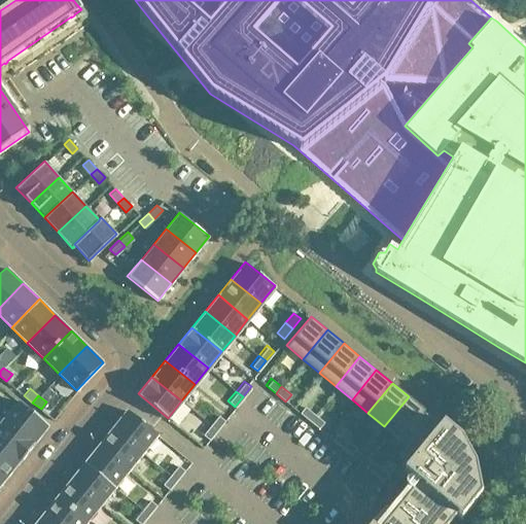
[(409,396),(384,426),(400,440),(424,410),(409,396)]
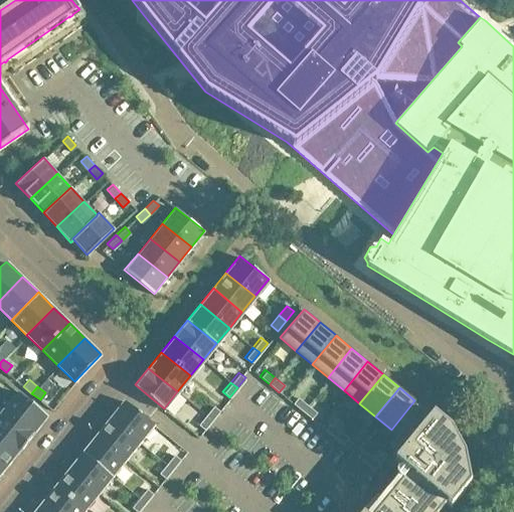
[(3,408),(33,433),(47,414),(17,390),(3,408)]
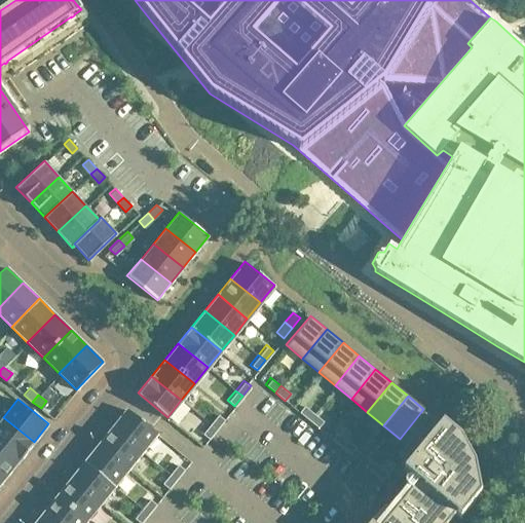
[(297,410),(307,418),(313,412),(303,404),(297,410)]
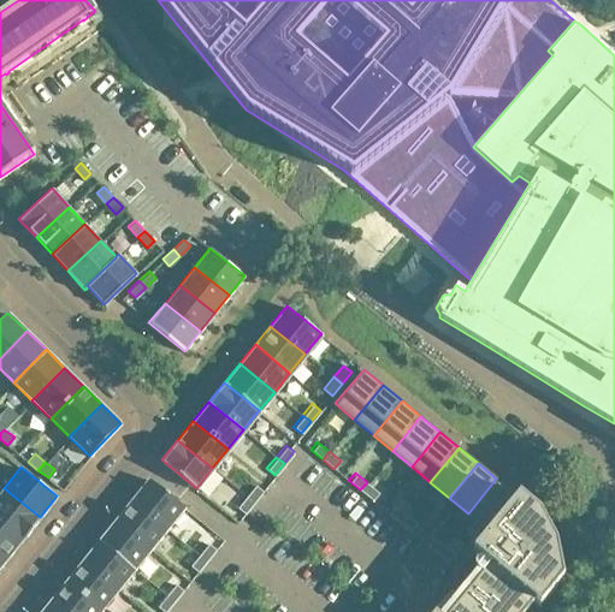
[(130,498),(166,528),(183,506),(161,488),(148,477),(130,498)]
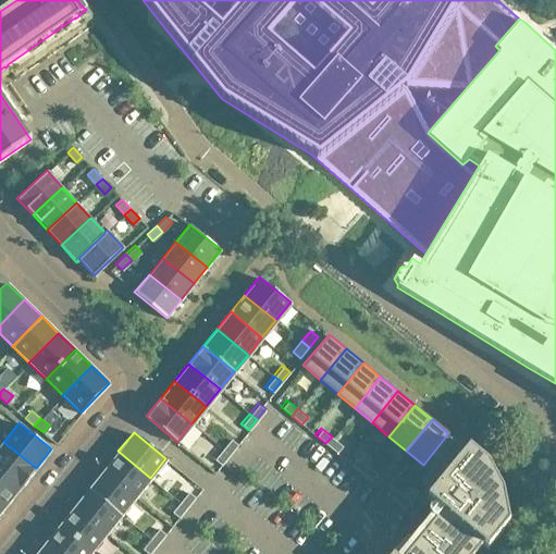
[(448,433),(423,465),(441,479),(466,447),(448,433)]
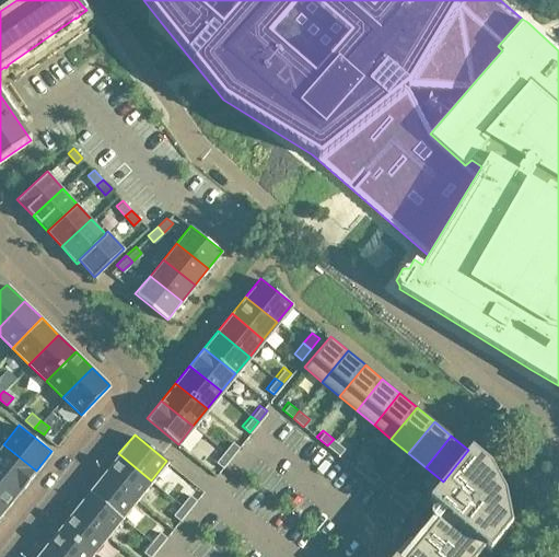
[(327,445),(338,454),(344,448),(334,439),(327,445)]
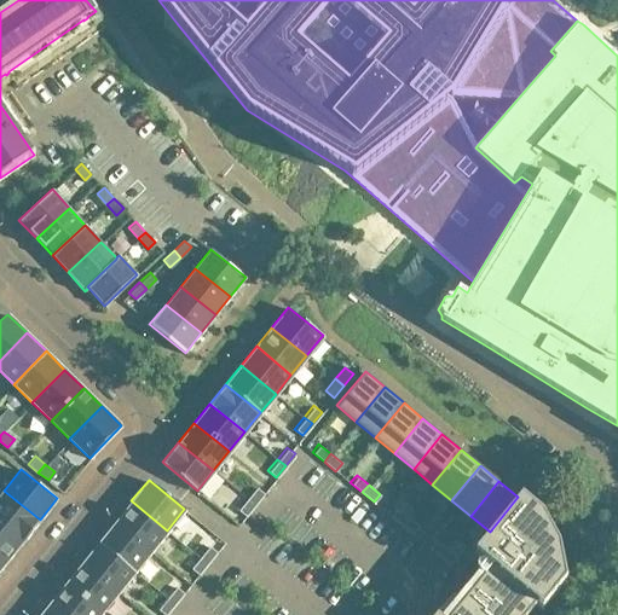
[(254,504),(264,492),(256,486),(247,497),(254,504)]
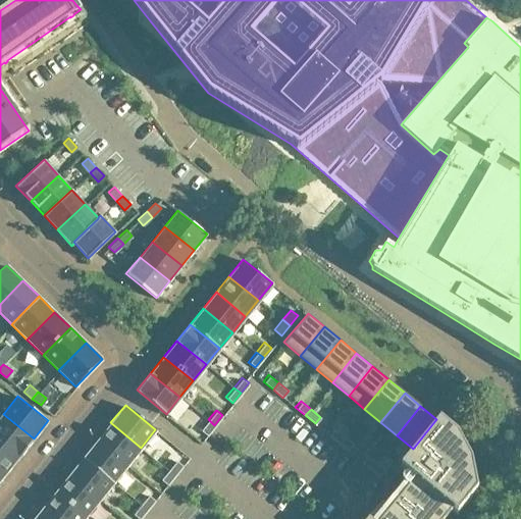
[(0,439),(19,456),(34,438),(3,414),(0,417),(0,439)]
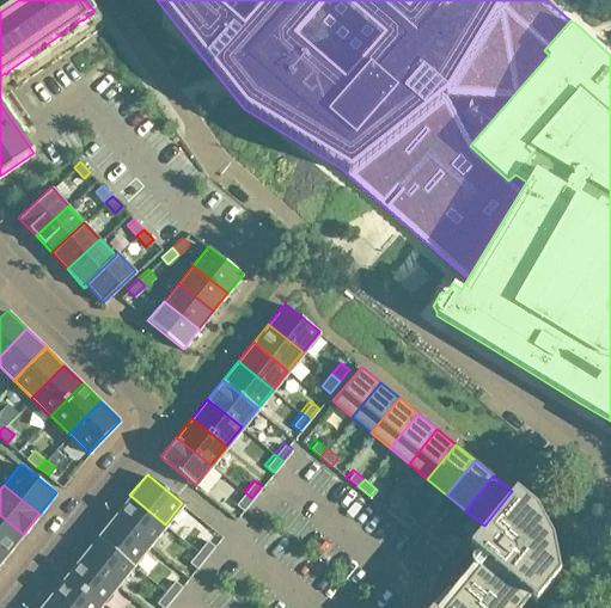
[(431,607),(432,607),(431,607),(520,607),(531,596),(536,601),(542,594),(558,572),(553,539),(536,508),(515,490),(469,547),(481,557),(439,607),(431,607)]
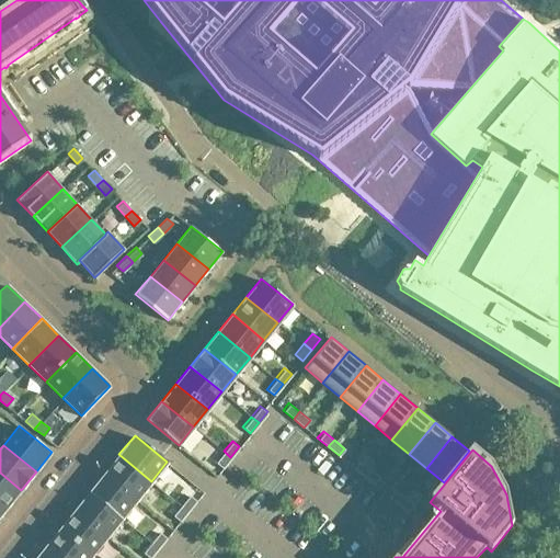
[(224,451),(215,462),(223,468),(230,457),(224,451)]
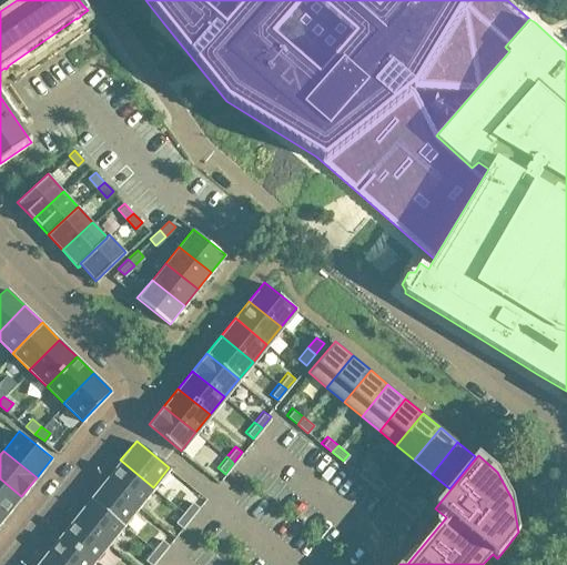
[(153,487),(120,460),(105,478),(139,505),(153,487)]
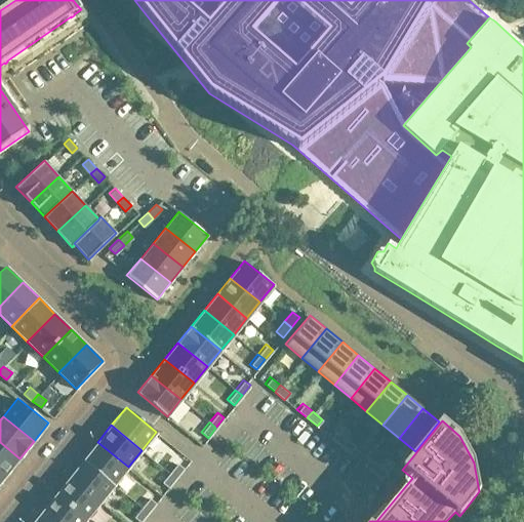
[(329,436),(339,444),(345,437),(335,429),(329,436)]
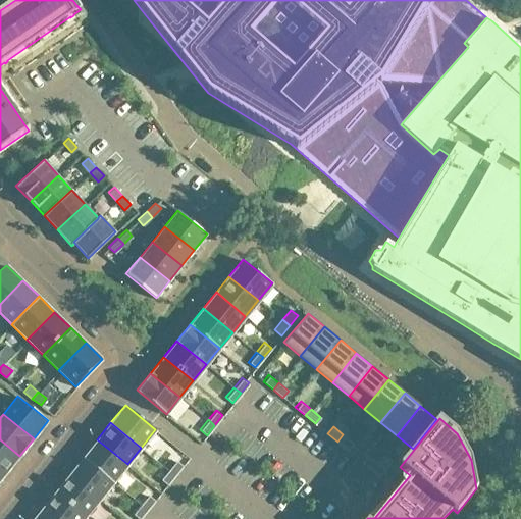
[(337,442),(348,450),(353,443),(343,434),(337,442)]
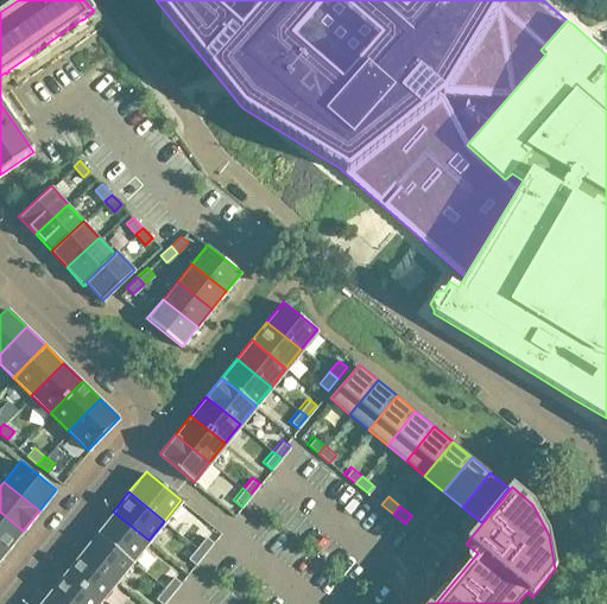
[(0,545),(6,551),(23,531),(0,512),(0,545)]
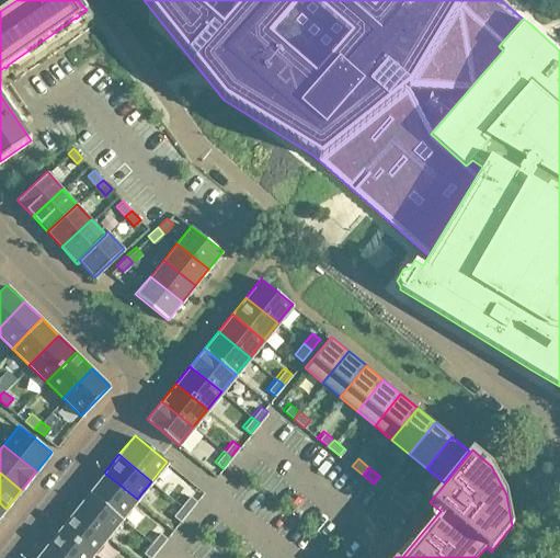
[(137,499),(104,473),(89,491),(122,517),(137,499)]
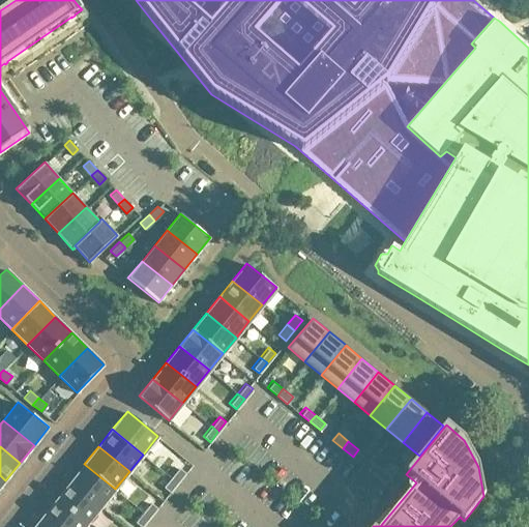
[(365,467),(375,475),(381,468),(371,460),(365,467)]
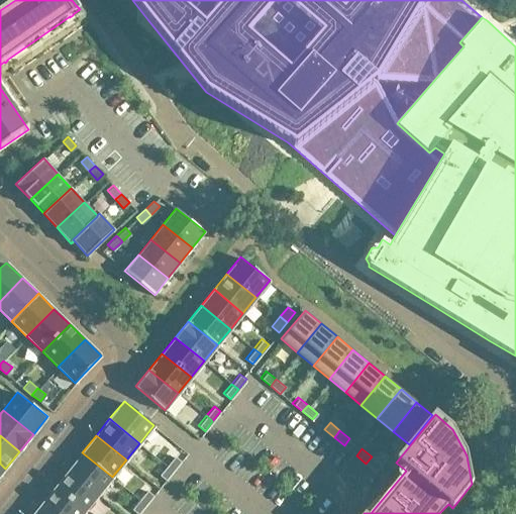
[(112,477),(82,452),(69,470),(98,494),(112,477)]
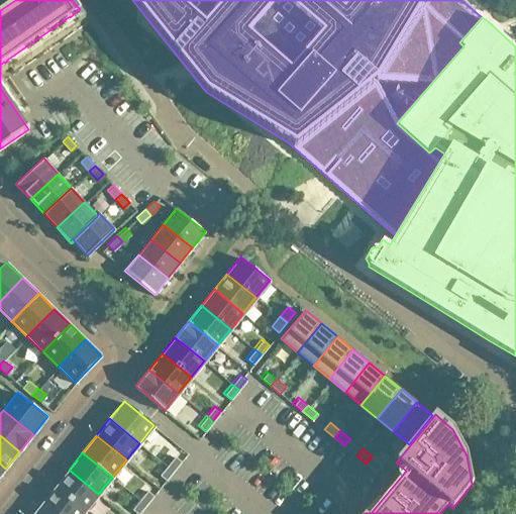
[(173,470),(181,460),(174,454),(167,465),(173,470)]
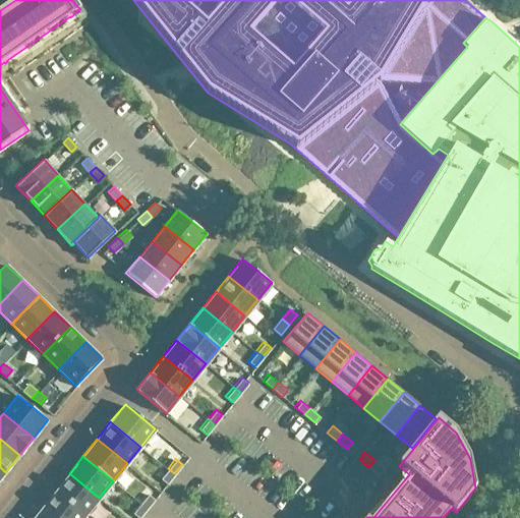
[(368,467),(379,475),(385,468),(374,460),(368,467)]
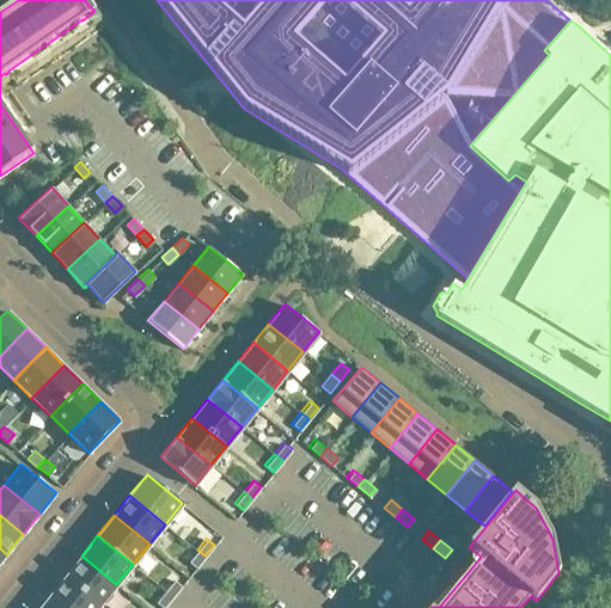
[(197,550),(188,562),(195,567),(205,556),(197,550)]
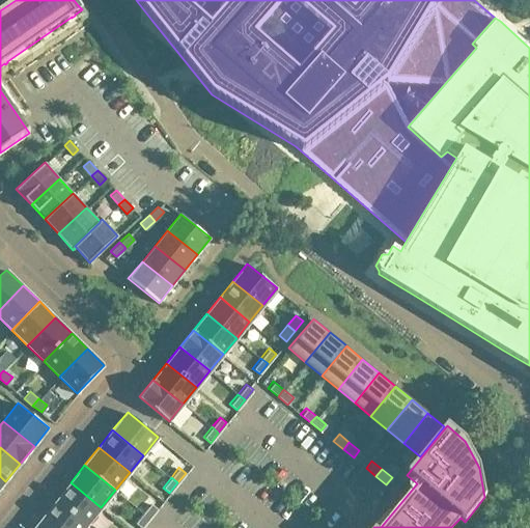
[(56,500),(87,525),(101,507),(71,482),(56,500)]
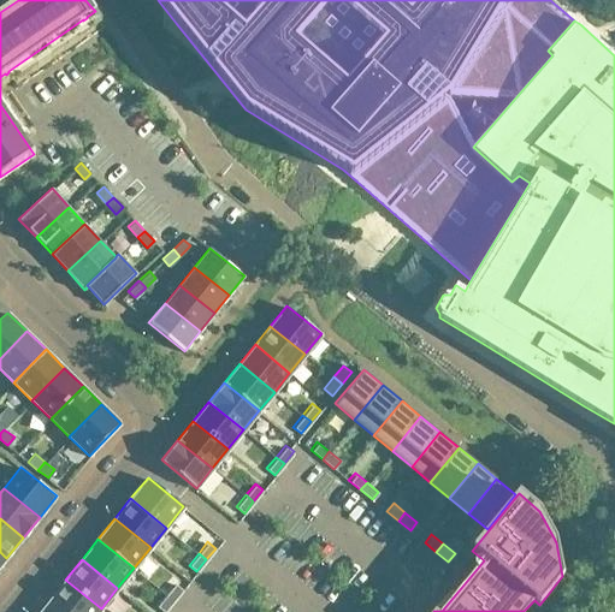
[(98,611),(101,608),(65,580),(49,599),(64,611),(98,611)]
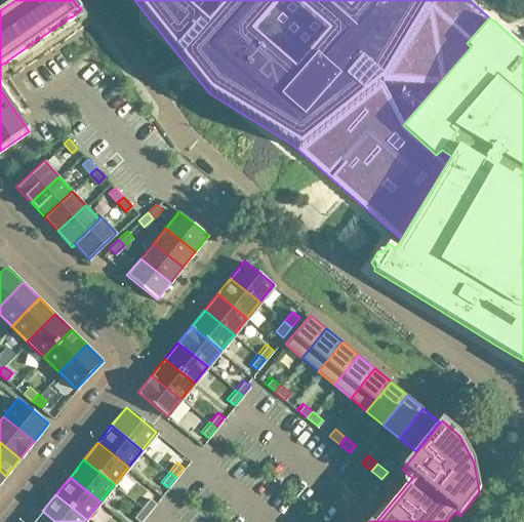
[(148,512),(156,502),(149,496),(140,506),(148,512)]
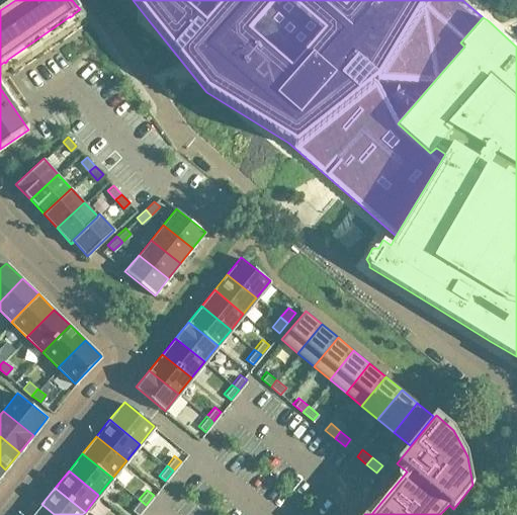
[(139,499),(132,509),(138,514),(146,505),(139,499)]
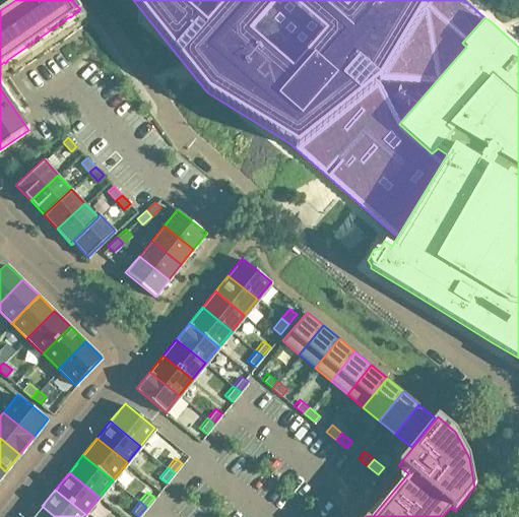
[(54,516),(42,506),(33,516),(54,516)]
